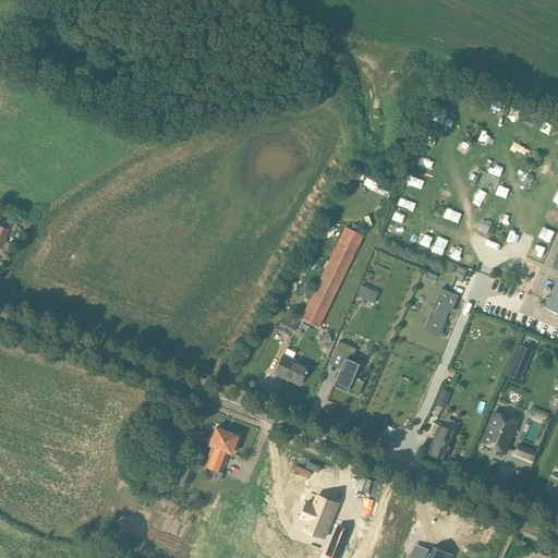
[(484,129),(480,138),(489,143),(494,133),(484,129)]
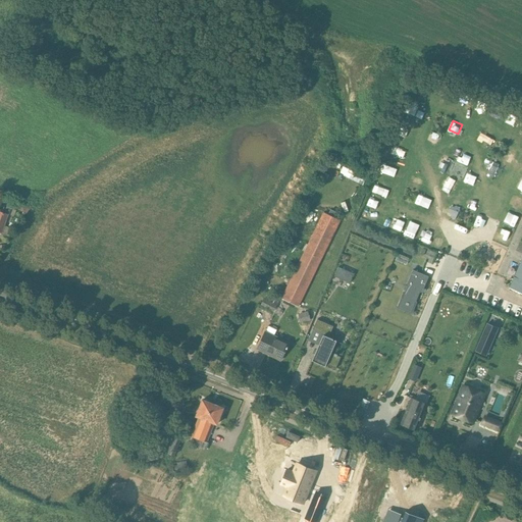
[(483,166),(493,171),(498,162),(487,157),(483,166)]
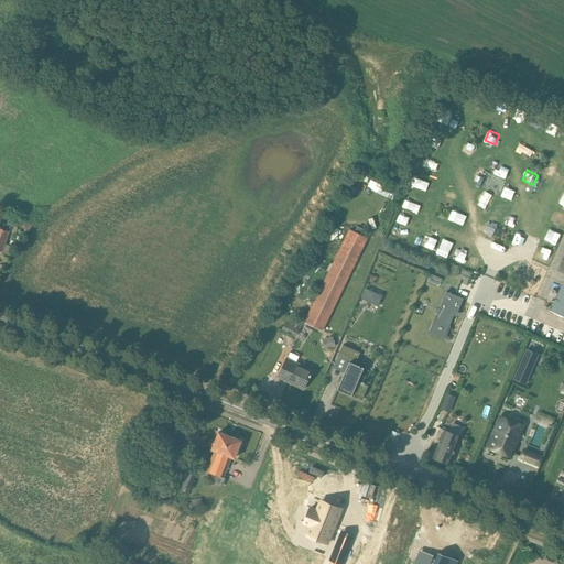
[(362,176),(360,185),(393,197),(397,190),(362,176)]
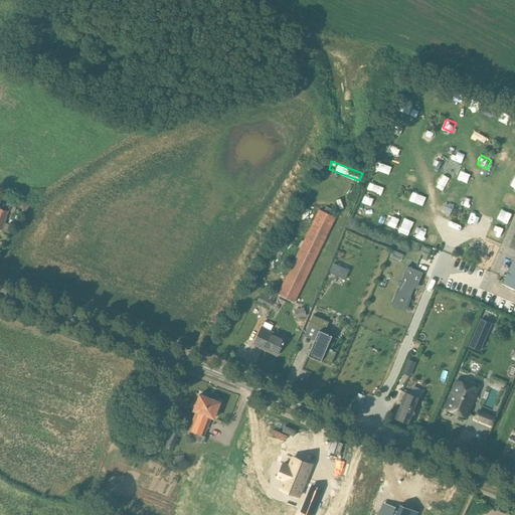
[(443,175),(439,185),(449,188),(453,179),(443,175)]
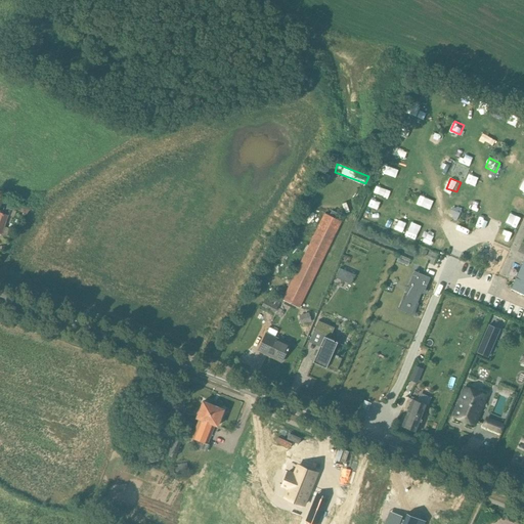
[(469,210),(476,213),(482,199),(474,195),(469,210)]
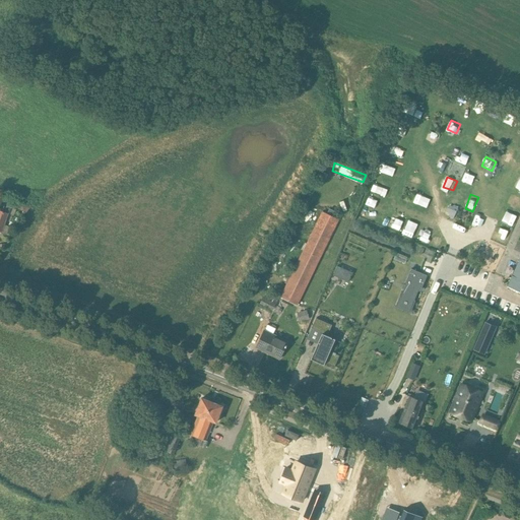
[(30,206),(20,201),(17,208),(27,213),(30,206)]
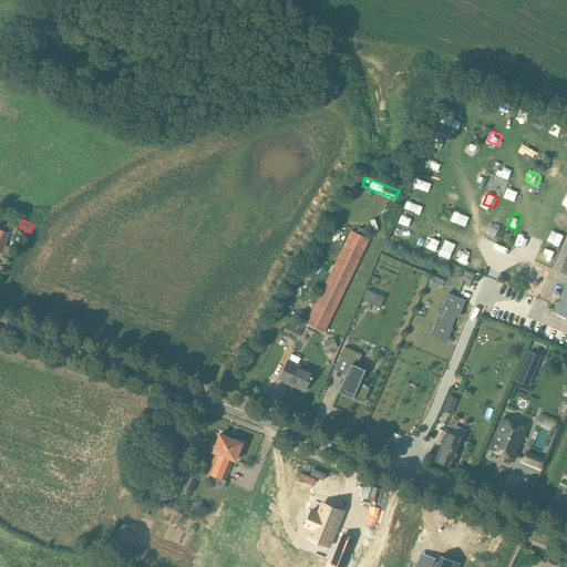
[(367,232),(360,228),(357,233),(351,230),(306,325),(325,333),(370,239),(364,236),(367,232)]
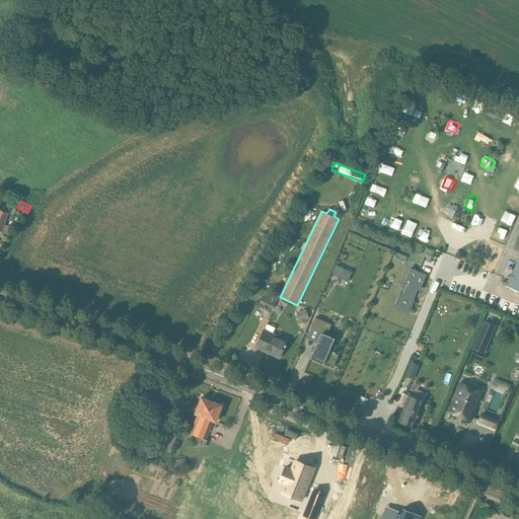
[(8,213),(0,210),(0,230),(2,232),(8,213)]
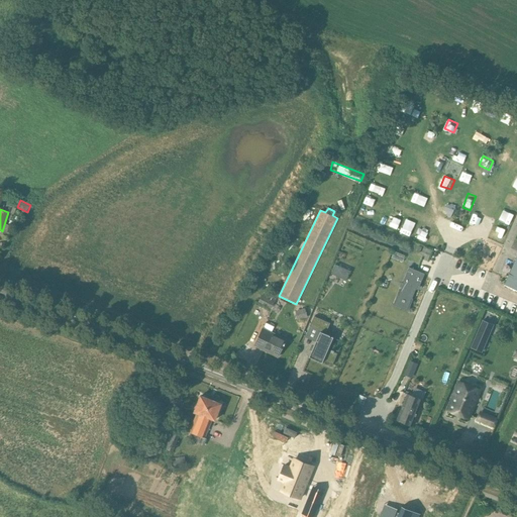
[(427,232),(424,241),(433,244),(436,236),(427,232)]
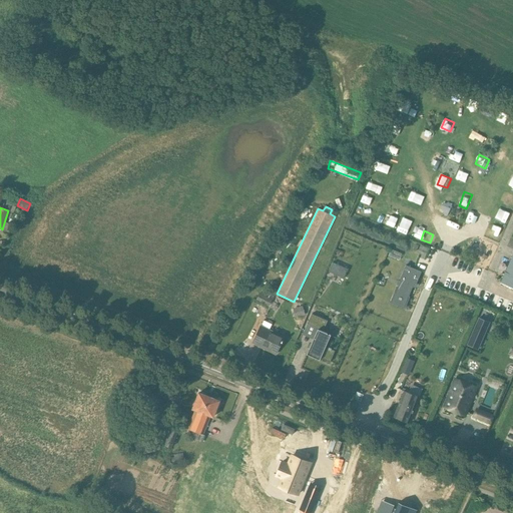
[(512,252),(500,283),(512,288),(512,252)]
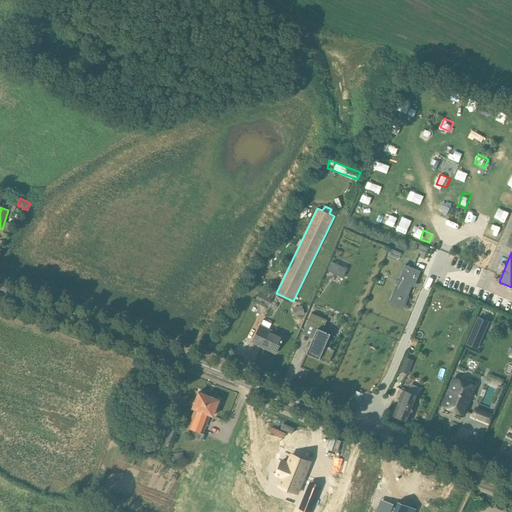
[(332,262),(328,271),(334,274),(338,264),(332,262)]
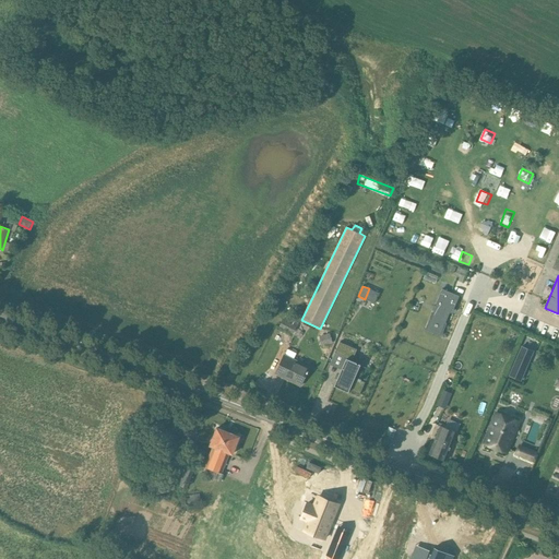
[(430,320),(429,323),(435,325),(435,326),(437,328),(438,326),(443,329),(445,323),(450,313),(451,309),(453,309),(460,296),(442,289),(435,306),(436,307),(435,311),(430,320)]
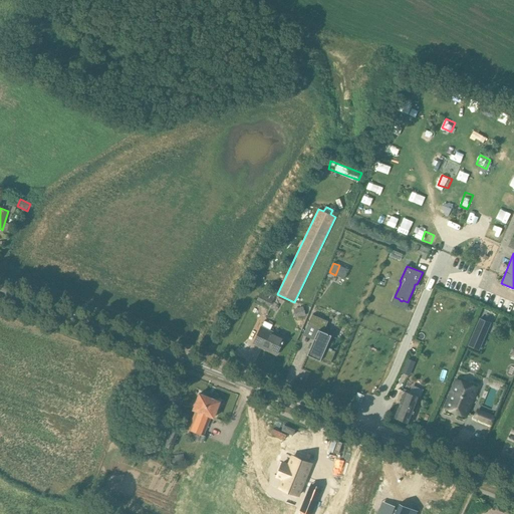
[(275,297),(262,290),(257,300),(270,307),(275,297)]
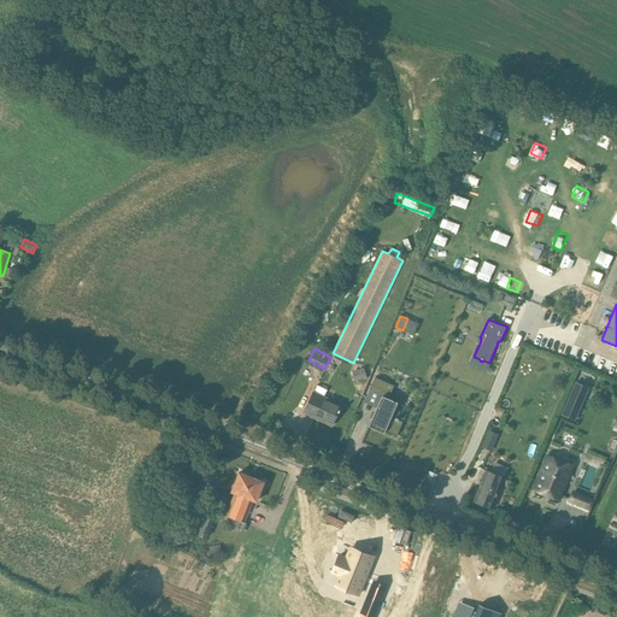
[(368,378),(364,368),(353,371),(356,382),(368,378)]
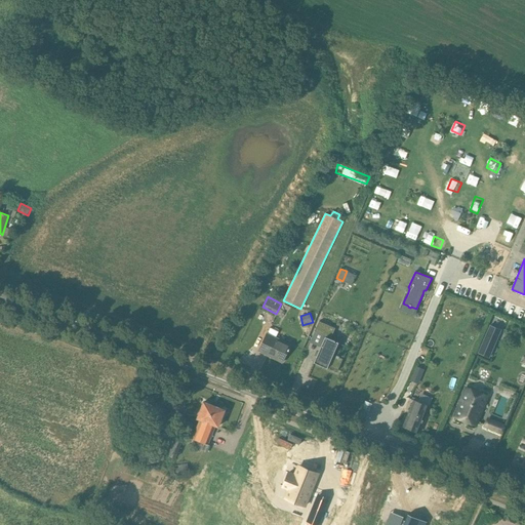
[(413,330),(416,322),(396,314),(393,322),(413,330)]
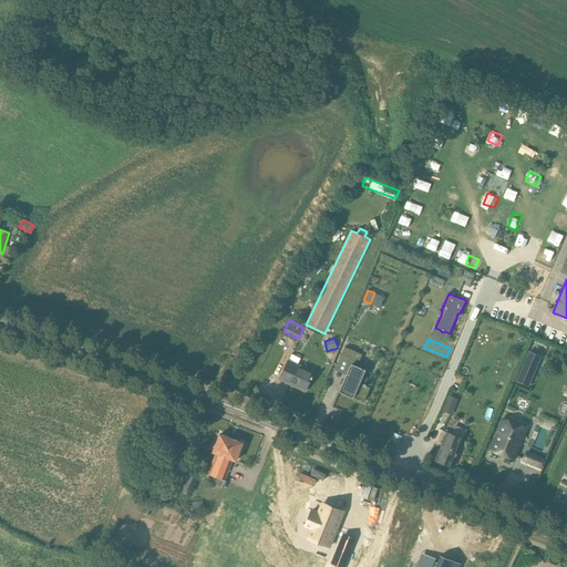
[(351,361),(338,391),(352,398),(353,395),(363,400),(370,388),(359,382),(364,370),(356,366),(361,354),(343,347),(339,356),(351,361)]
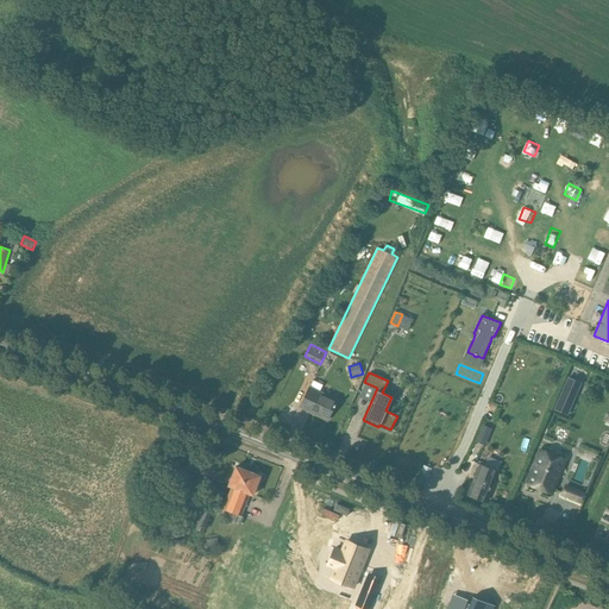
[(569,378),(554,409),(567,415),(581,383),(569,378)]
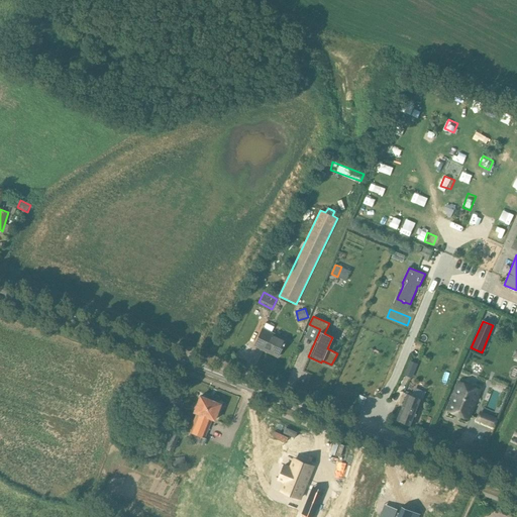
[(286,340),(263,328),(254,345),(278,356),(286,340)]
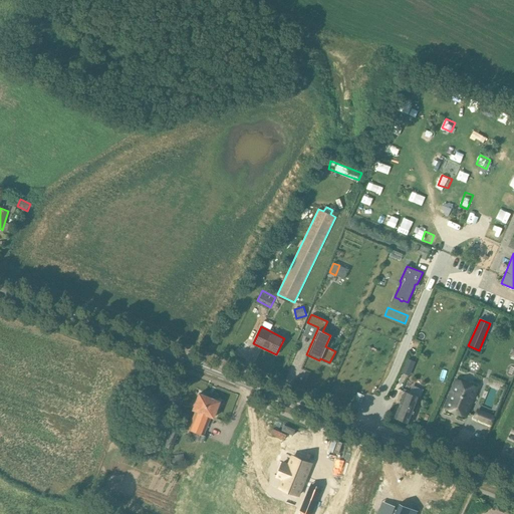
[(407,358),(401,372),(409,375),(415,361),(407,358)]
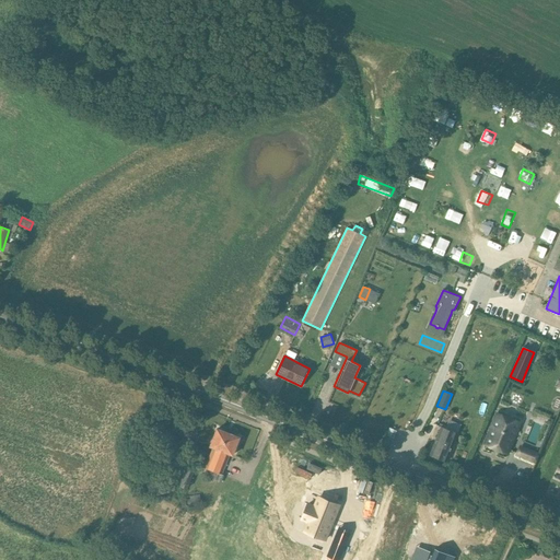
[(508,453),(520,422),(498,413),(486,444),(508,453)]
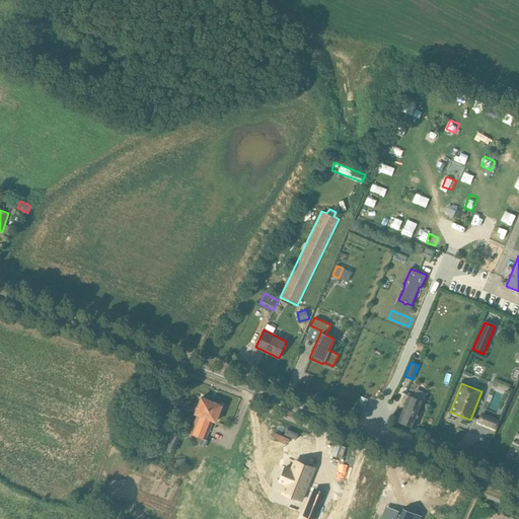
[(367,387),(362,400),(369,402),(374,390),(367,387)]
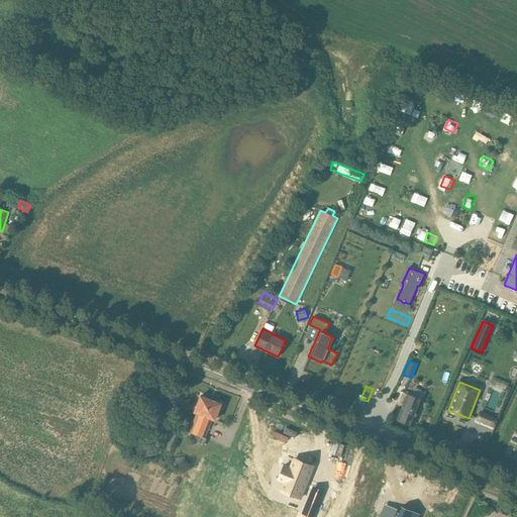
[(401,409),(397,420),(412,426),(423,400),(407,394),(401,409)]
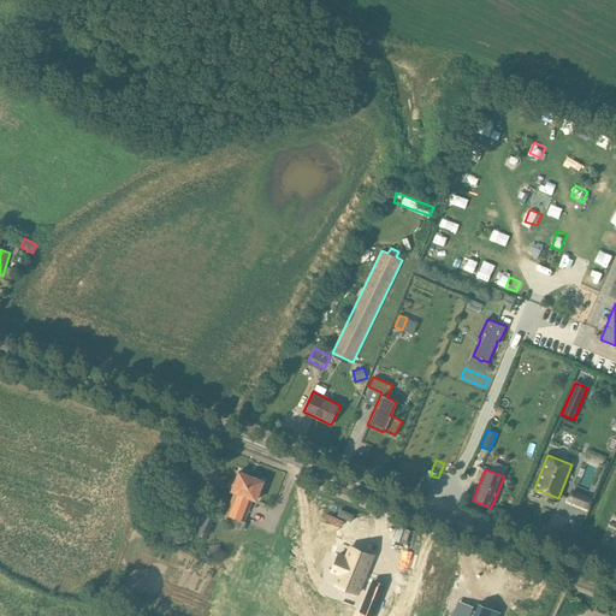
[(264,480),(238,471),(230,491),(234,492),(223,521),(243,529),(246,521),(243,521),(252,499),(255,501),(264,480)]
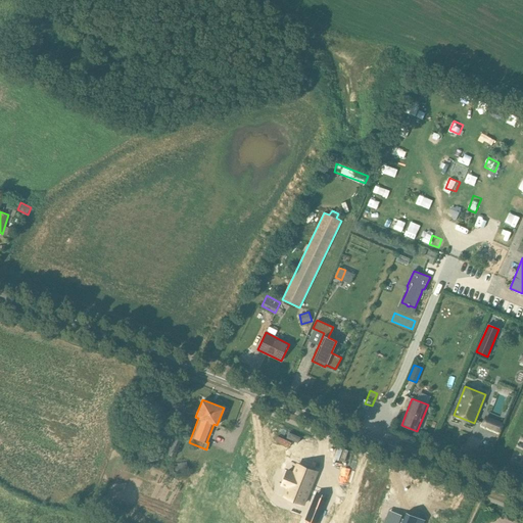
[(182,439),(170,434),(162,452),(176,457),(182,439)]
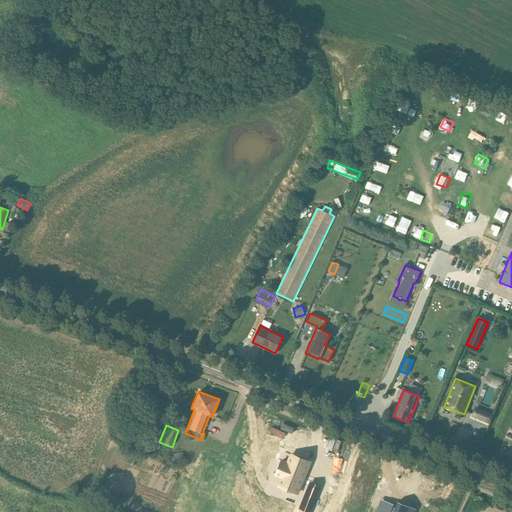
[(184,461),(183,452),(169,454),(170,463),(184,461)]
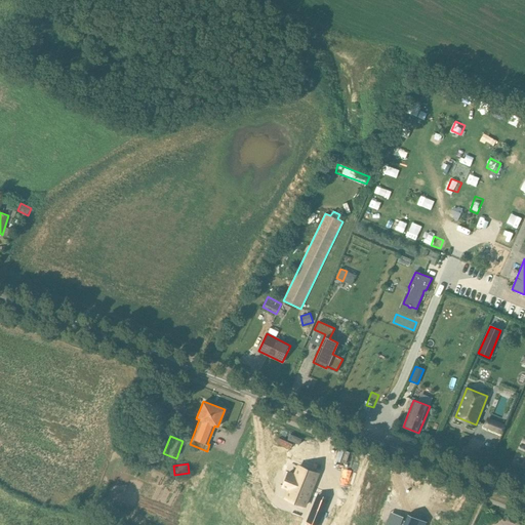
[(281,485),(280,485),(289,489),(286,498),(305,506),(310,494),(315,496),(308,516),(304,524),(317,524),(328,497),(317,493),(311,491),(318,474),(292,463),(292,465),(298,467),(295,475),(286,472),(285,472),(289,474),(284,486),(281,485)]
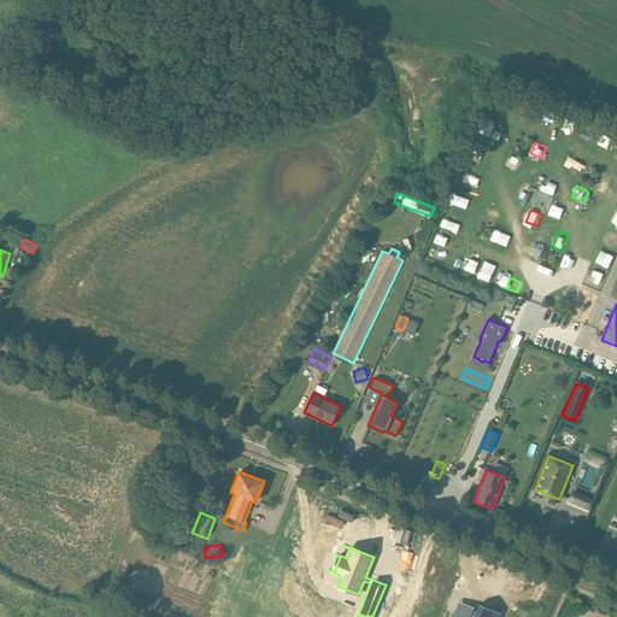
[(456,611),(452,616),(500,616),(501,613),(500,615),(480,606),(480,605),(480,604),(476,612),(475,616),(471,613),(472,611),(469,616),(465,616),(456,613),(456,611)]
